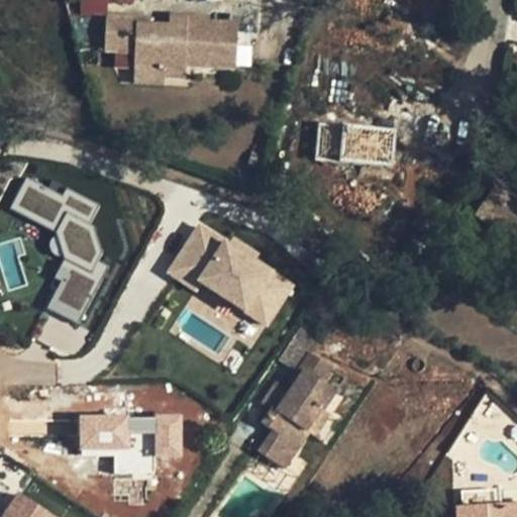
[(131,13),(130,0),(80,0),(81,15),(131,13)]
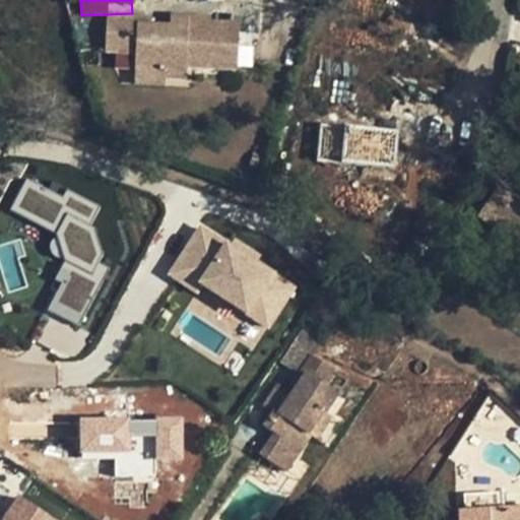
[(104,52),(135,53),(134,63),(167,64),(166,78),(186,79),(186,67),(237,69),(239,24),(209,22),(209,17),(189,17),(188,26),(169,26),(136,24),(137,17),(107,16),(104,52)]
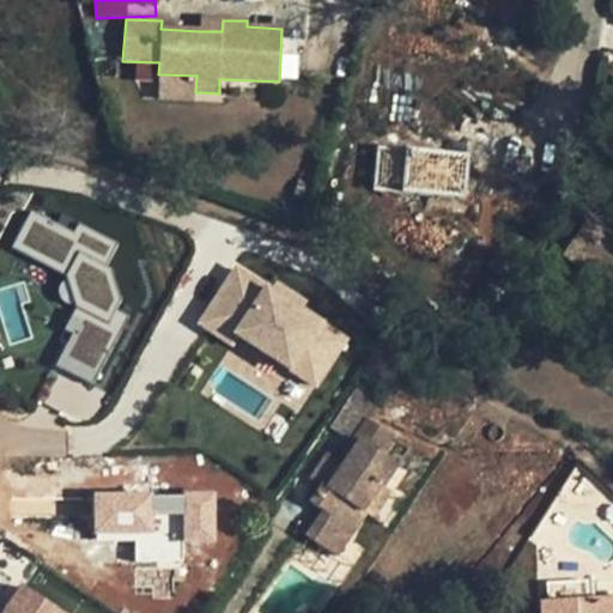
[(223,20),(200,19),(199,31),(222,31),(223,20)]
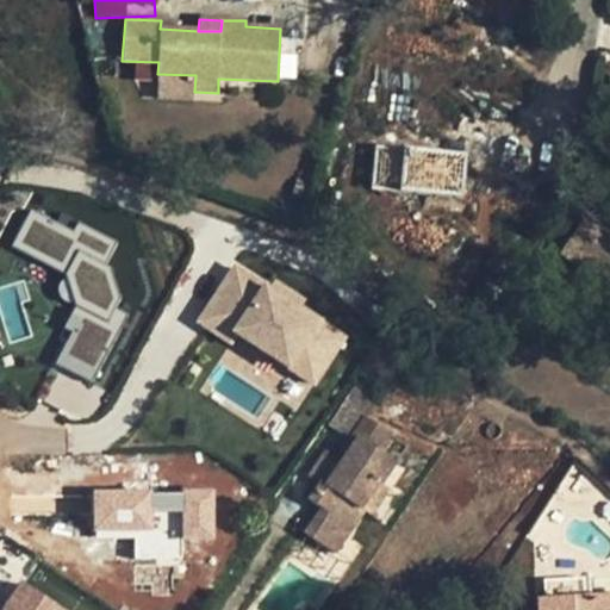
[(195,75),(157,74),(156,99),(194,100),(194,92),(195,75)]
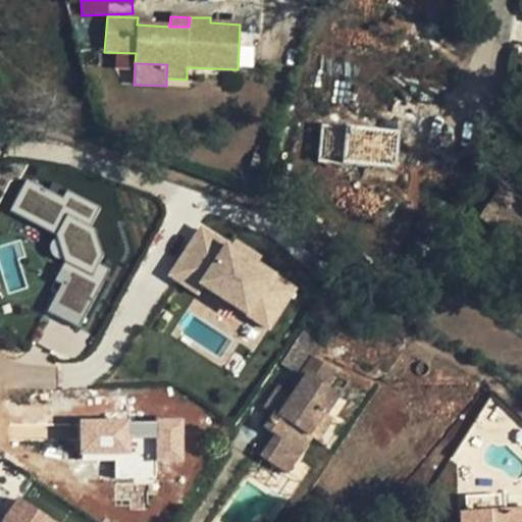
[(319,163),(397,166),(399,125),(321,122),(319,163)]
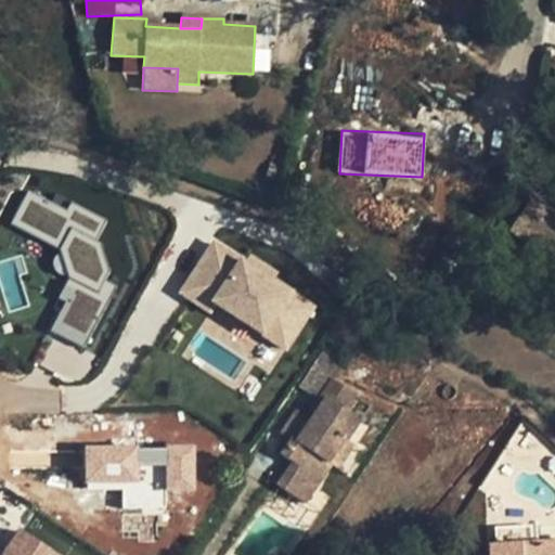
[(55,201),(17,183),(1,220),(53,243),(64,270),(54,293),(60,295),(48,322),(87,339),(114,274),(104,270),(107,262),(94,232),(90,230),(100,207),(60,190),(55,201)]
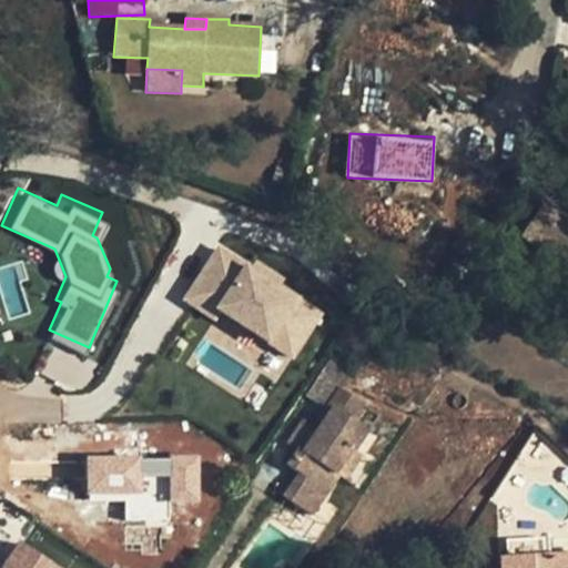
[(224,236),(188,288),(219,311),(225,301),(297,351),(327,307),(224,236)]
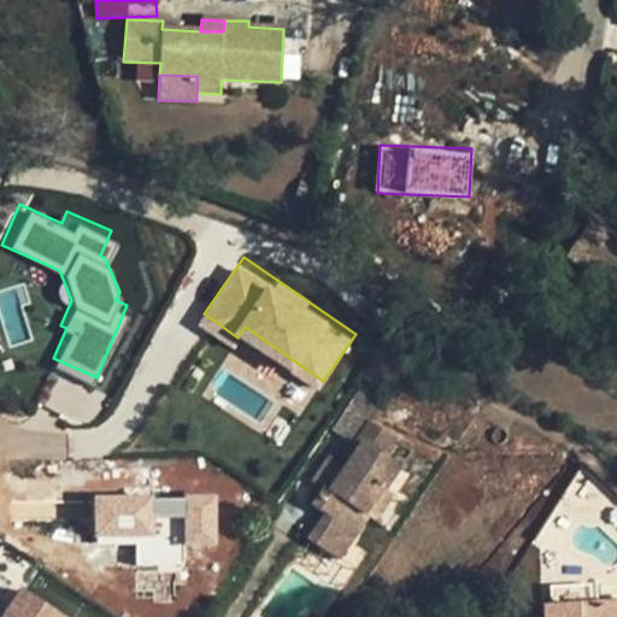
[(383,405),(360,388),(333,432),(354,445),(371,423),(383,405)]
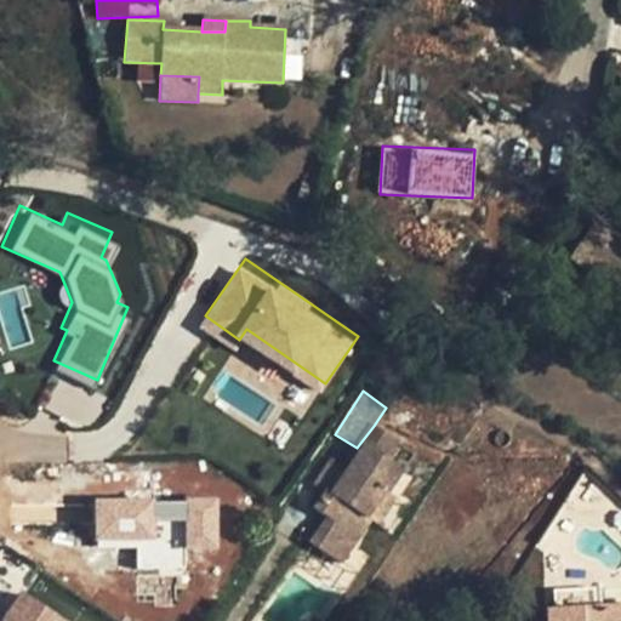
[(404,471),(388,460),(399,443),(374,426),(357,448),(347,462),(352,466),(332,494),(329,491),(314,511),(329,519),(311,543),(341,564),(371,520),(368,518),(387,491),(389,493),(404,471)]
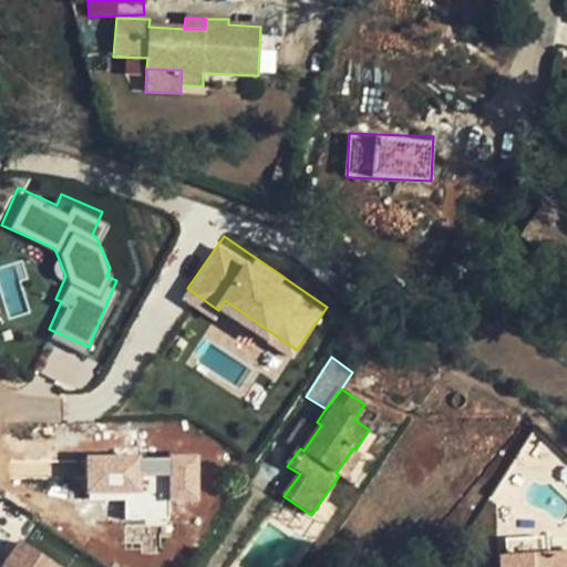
[(360,453),(356,450),(353,449),(336,473),(339,475),(343,478),(360,453)]
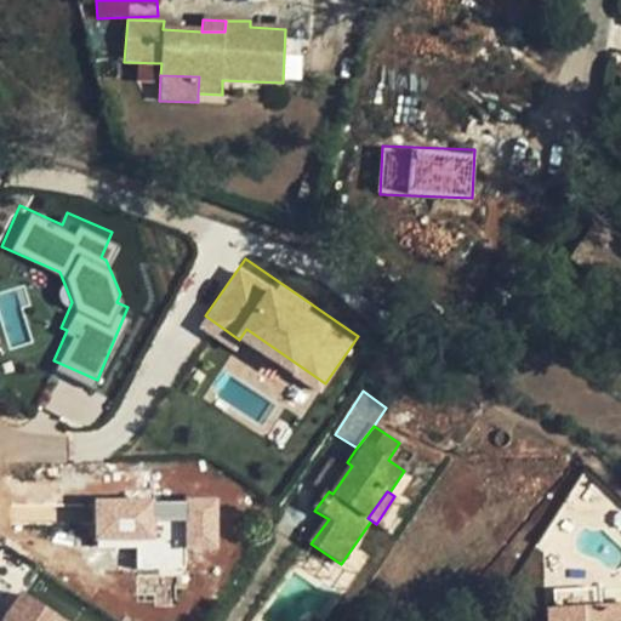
[(186,546),(215,546),(215,501),(184,501),(184,505),(158,505),(158,502),(98,502),(98,537),(137,537),(138,568),(186,567),(186,546)]
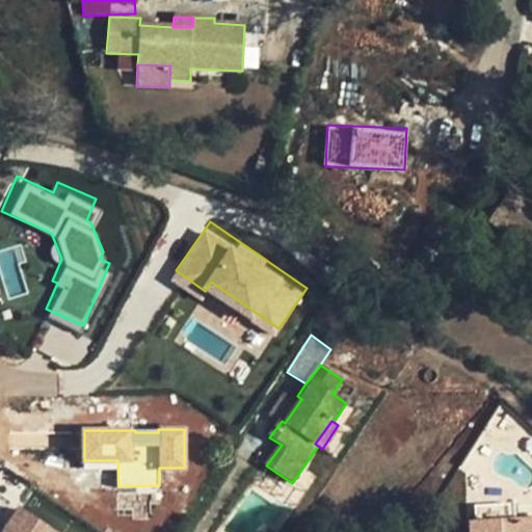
[(22,500),(4,524),(0,529),(0,531),(58,531),(61,529),(22,500)]
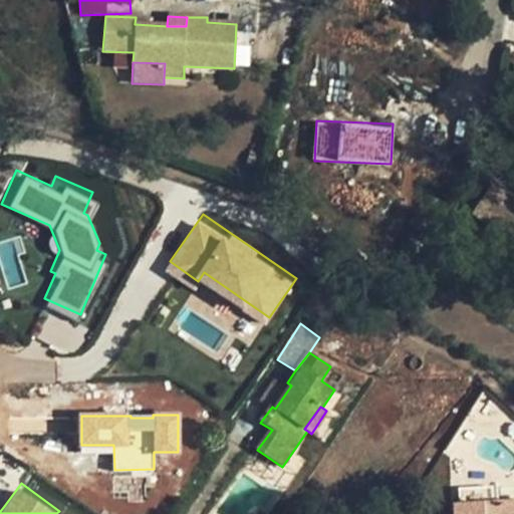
[(459,507),(493,505),(492,487),(458,489),(459,507)]
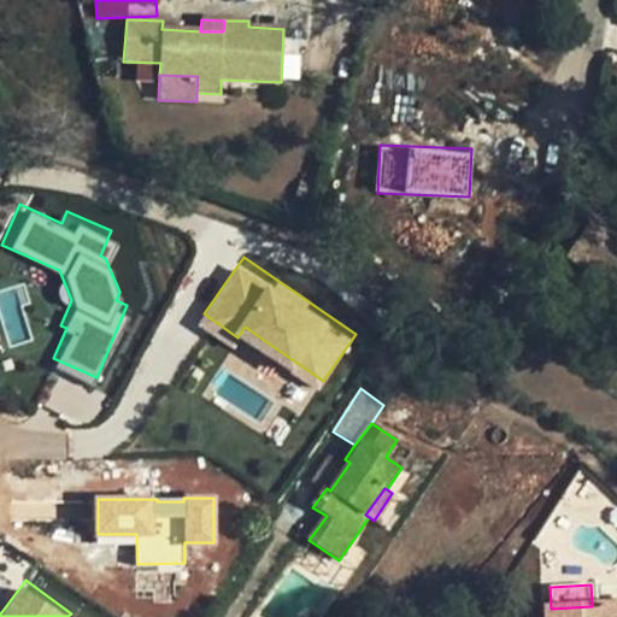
[(616,616),(616,604),(592,606),(551,609),(546,609),(545,616),(616,616)]
